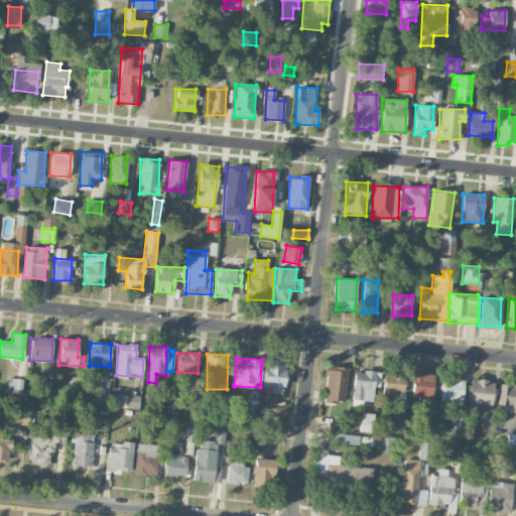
[(284,393),(285,361),(264,360),(263,386),(271,387),(271,393),(284,393)]
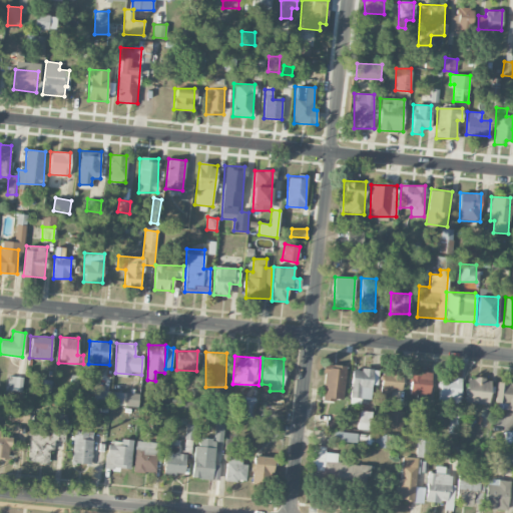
[(322,400),(344,401),(346,365),(324,364),(322,400)]
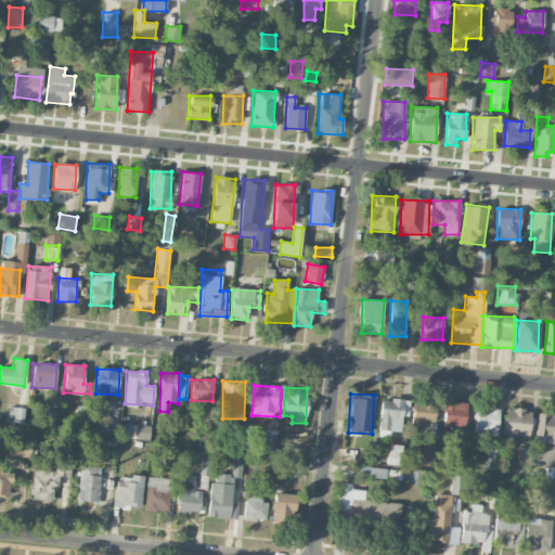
[(381,399),(378,436),(389,437),(389,430),(401,431),(401,416),(408,416),(409,400),(381,399)]
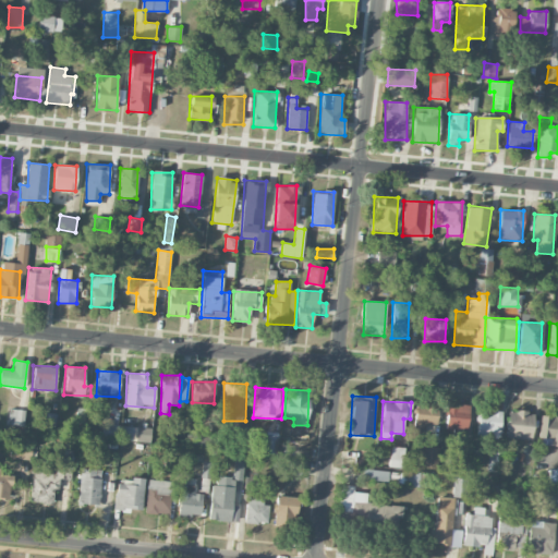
[(445,429),(469,429),(470,405),(446,404),(445,429)]
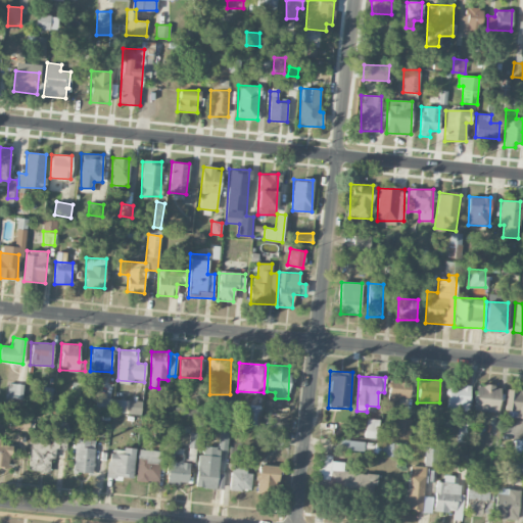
[(388,406),(400,406),(400,397),(410,397),(410,380),(389,380),(388,406)]
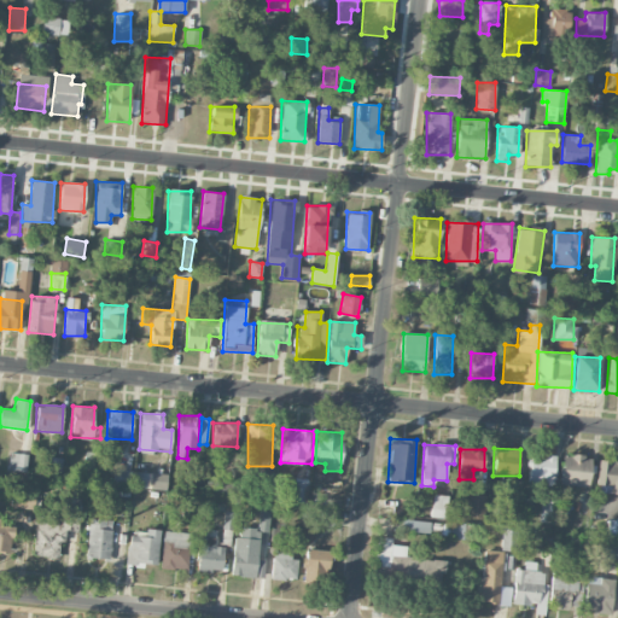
[(83,470),(98,470),(99,453),(83,452),(83,470)]
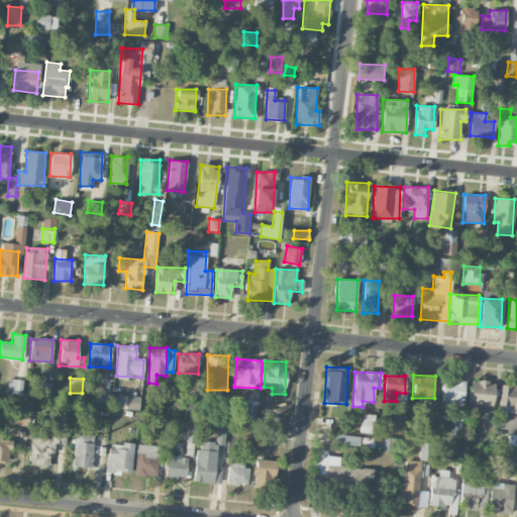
[(22,394),(22,380),(8,379),(8,394),(22,394)]
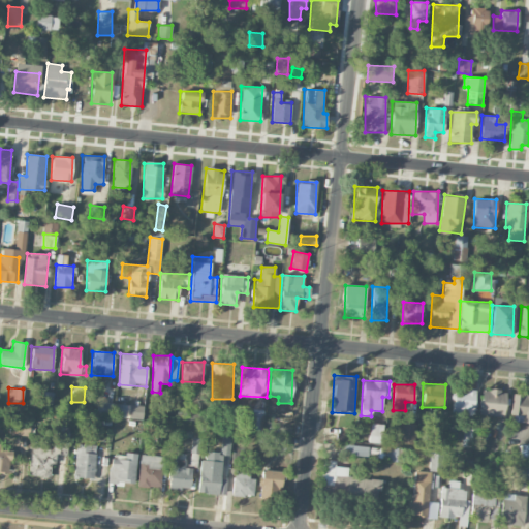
[(452,413),(472,416),(475,391),(455,387),(452,413)]
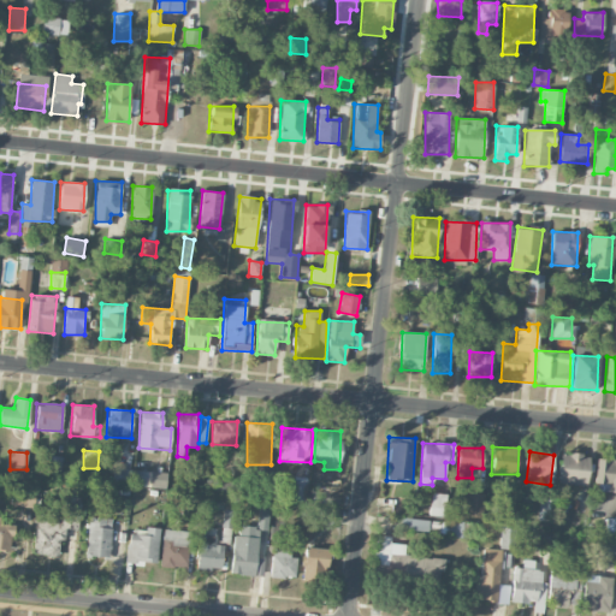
[(590,455),(561,451),(557,481),(586,485),(590,455)]
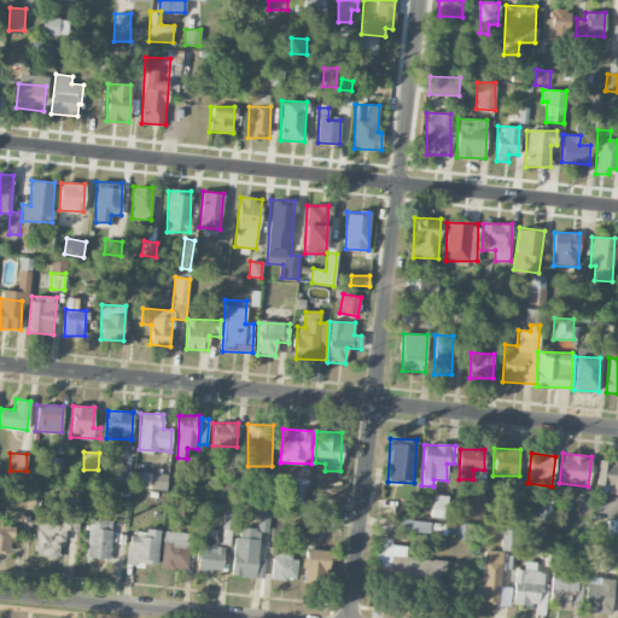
[(62,472),(63,458),(48,458),(48,472),(62,472)]
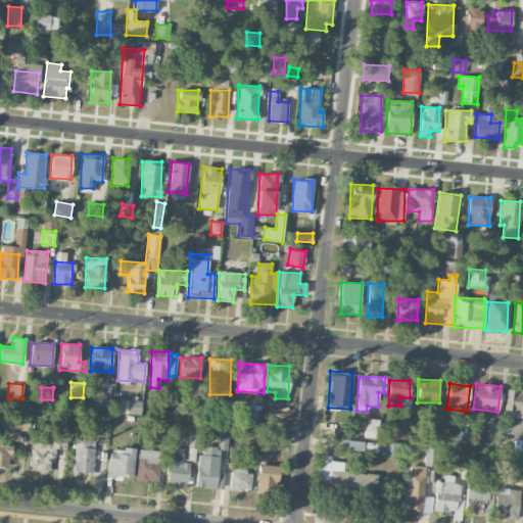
[(505,410),(522,412),(522,390),(507,388),(505,410)]
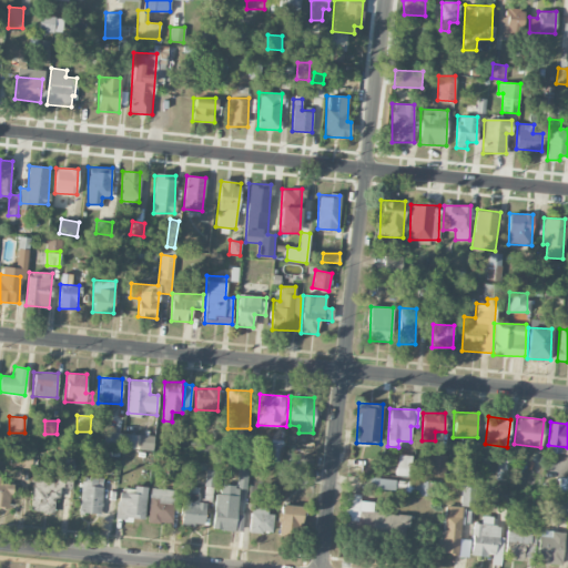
[(120,433),(105,430),(103,444),(118,445),(120,433)]
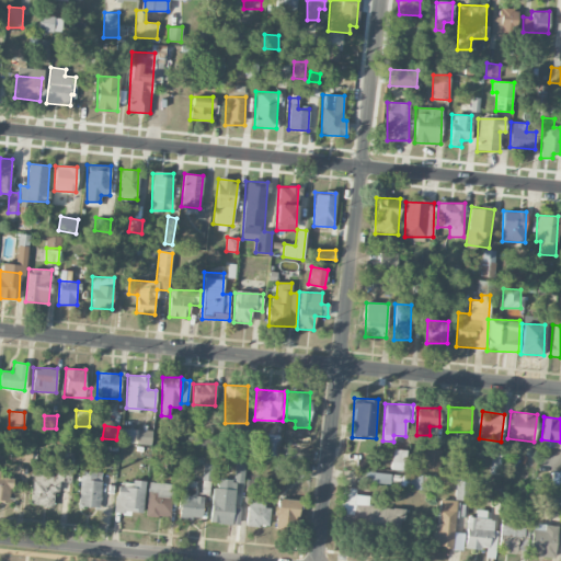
[(123,443),(151,444),(151,430),(123,428),(123,443)]
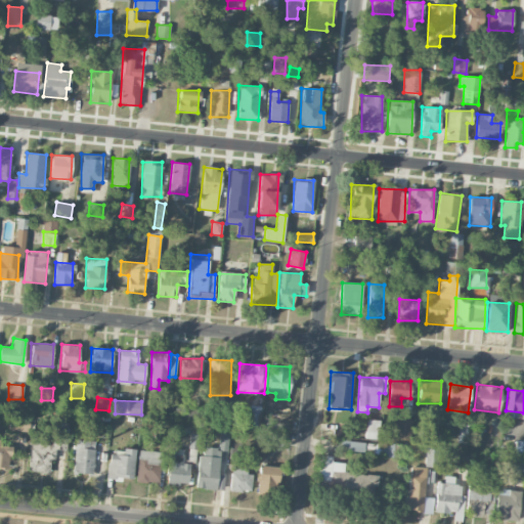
[(268,413),(291,415),(291,402),(268,401),(268,413)]
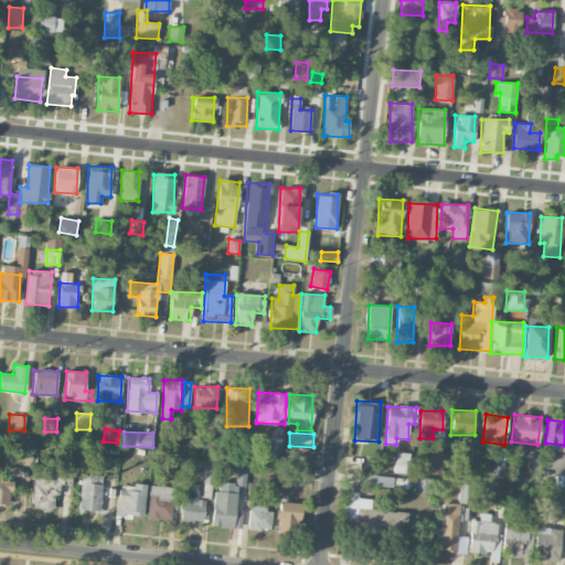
[(30,450),(10,450),(10,465),(30,465),(30,450)]
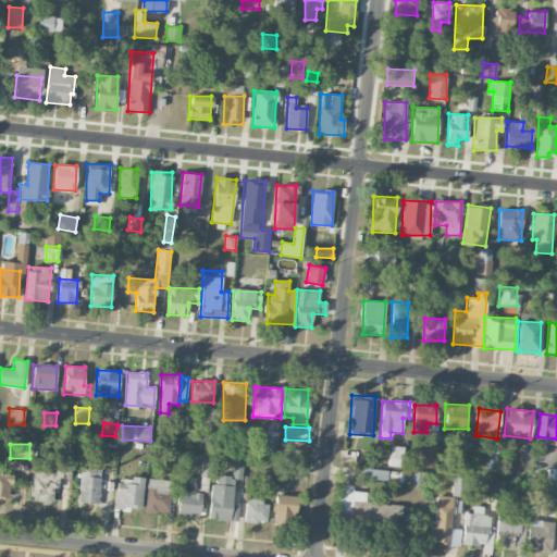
[(403,446),(390,446),(388,466),(401,467),(403,446)]
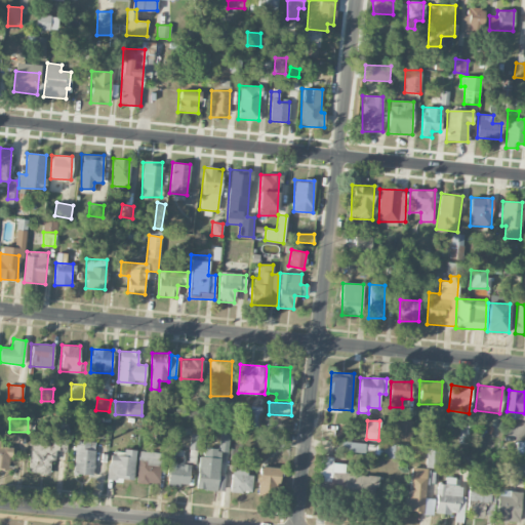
[(396,439),(411,440),(412,420),(396,420),(396,439)]
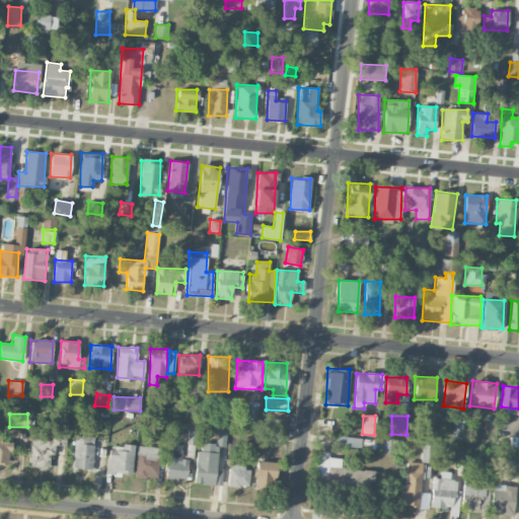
[(29,439),(27,467),(50,468),(52,445),(66,446),(68,418),(53,417),(51,440),(29,439)]
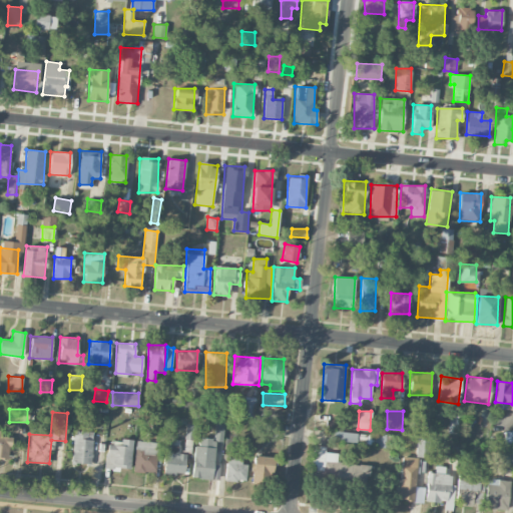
[(72,463),(92,463),(92,431),(73,431),(72,463)]
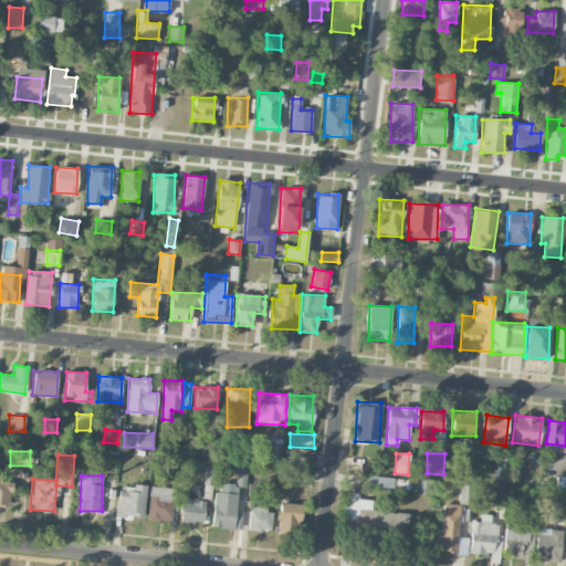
[(565,477),(557,477),(556,491),(565,491),(565,477)]
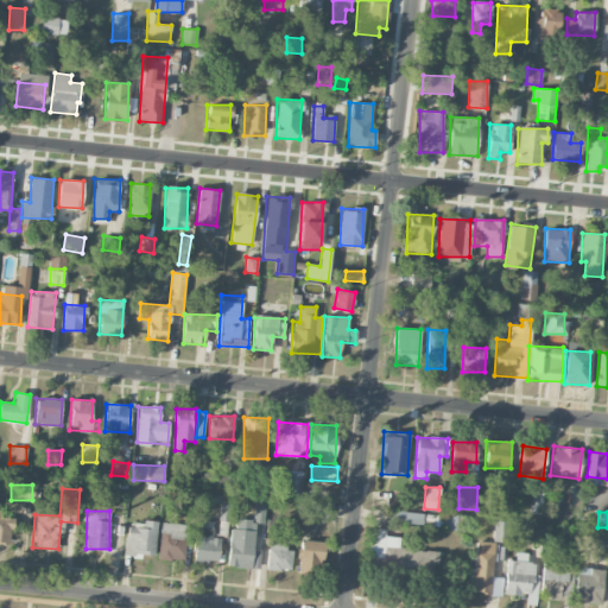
[(394,524),(453,525),(453,514),(394,513),(394,524)]
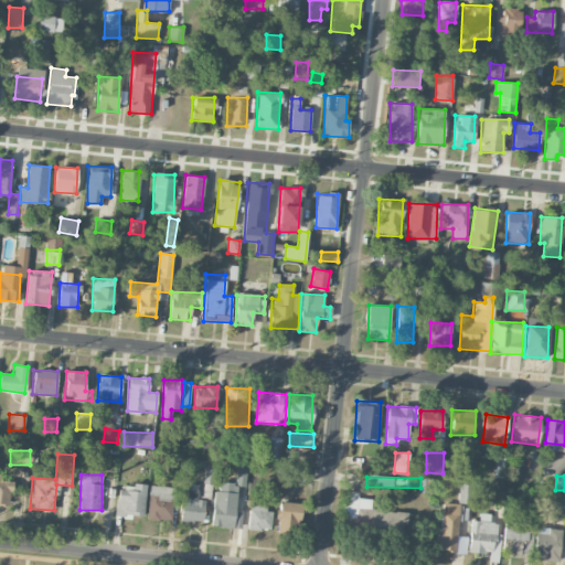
[(11,481),(0,480),(0,503),(10,504),(11,481)]
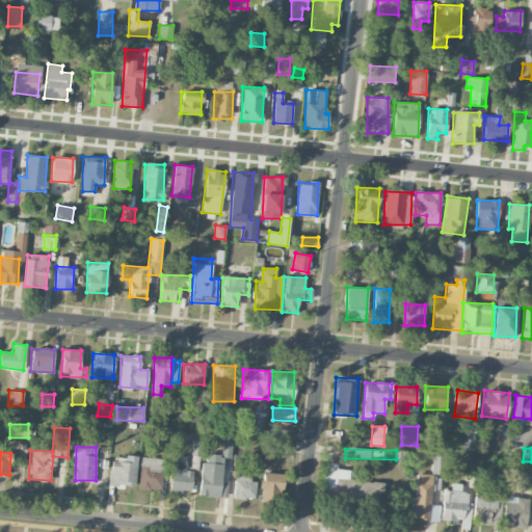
[(187,456),(171,455),(170,491),(192,491),(192,471),(186,470),(187,456)]
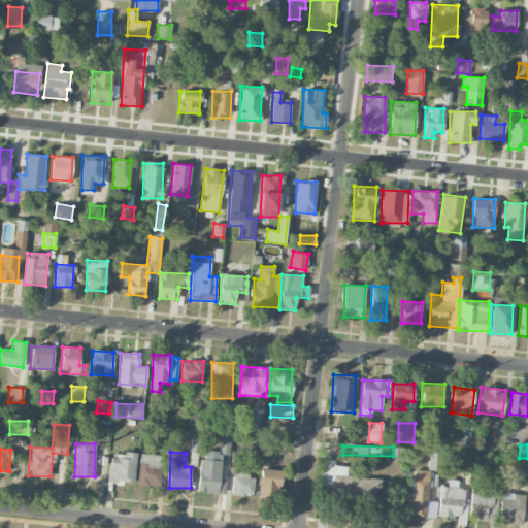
[(134,483),(136,455),(110,453),(108,481),(134,483)]
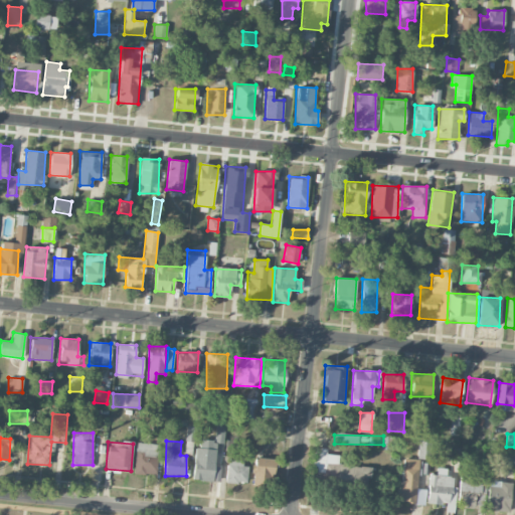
[(401,459),(399,502),(415,503),(417,473),(427,473),(430,442),(418,442),(417,460),(401,459)]
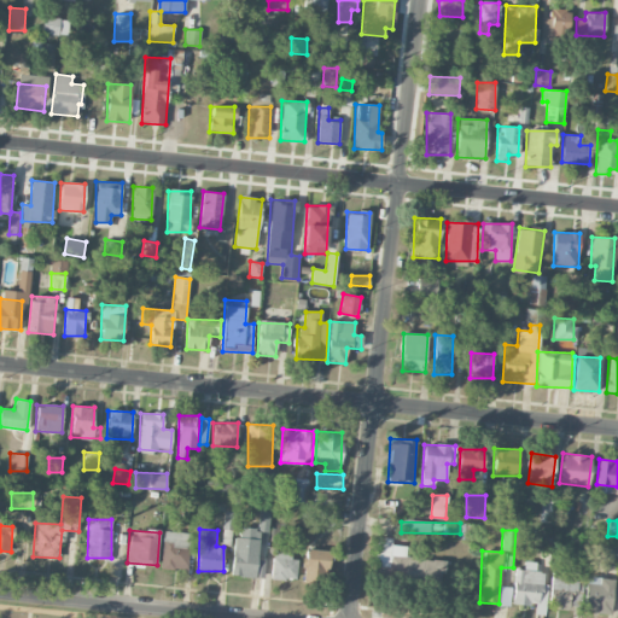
[(187,570),(188,532),(163,531),(162,569),(187,570)]
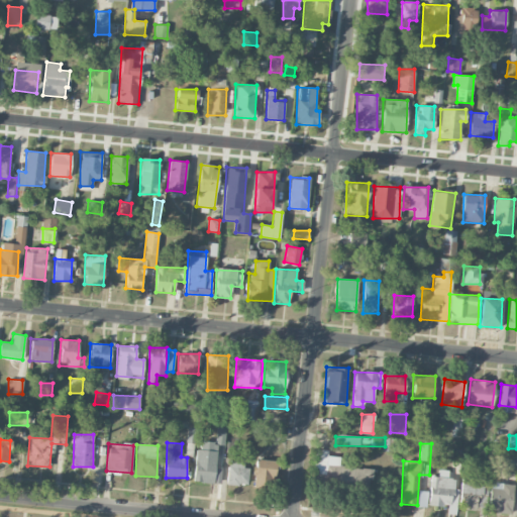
[(372,469),(339,468),(339,456),(327,456),(328,449),(316,449),(315,484),(372,485),(372,469)]
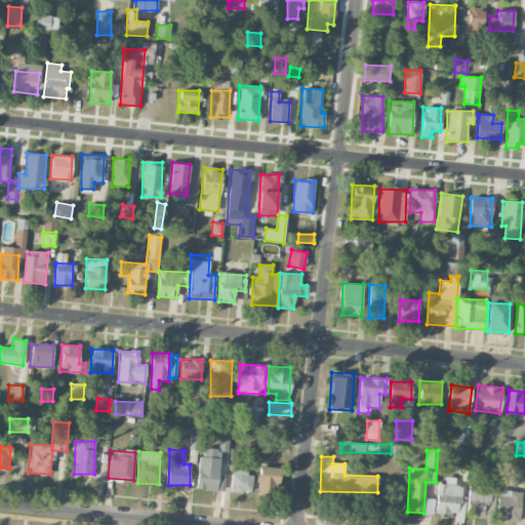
[(247,475),(247,468),(233,466),(231,491),(251,492),(253,476),(247,475)]
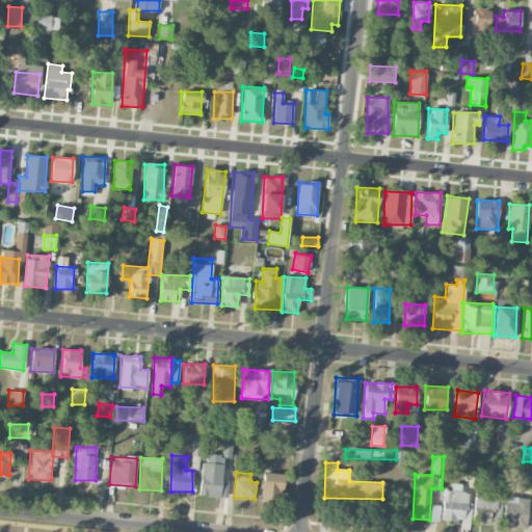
[(262,501),(270,501),(270,494),(283,495),(283,473),(263,473),(262,501)]
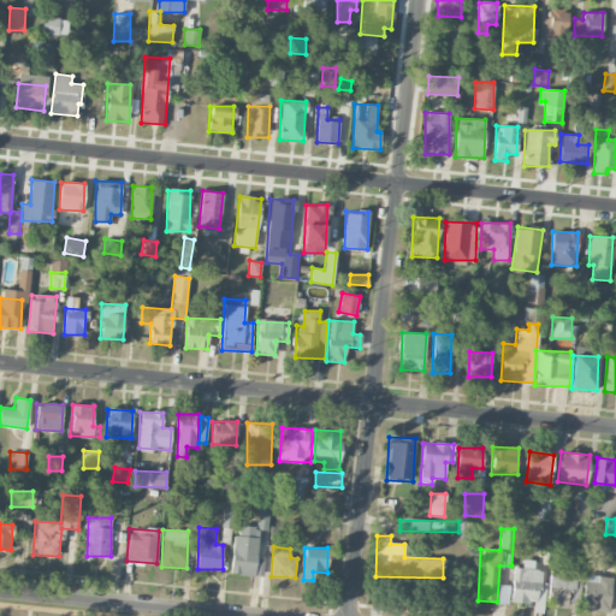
[(509,602),(543,605),(545,581),(540,581),(542,570),(532,569),(533,561),(514,558),(509,602)]
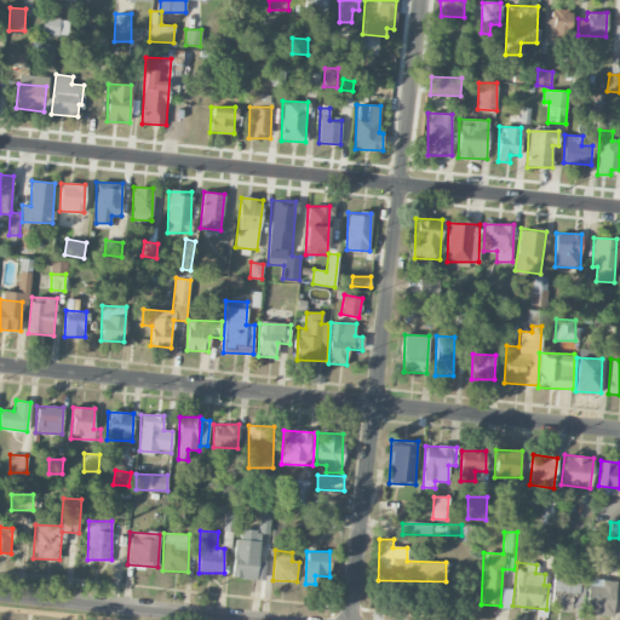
[(585,574),(552,573),(551,609),(584,612),(585,574)]
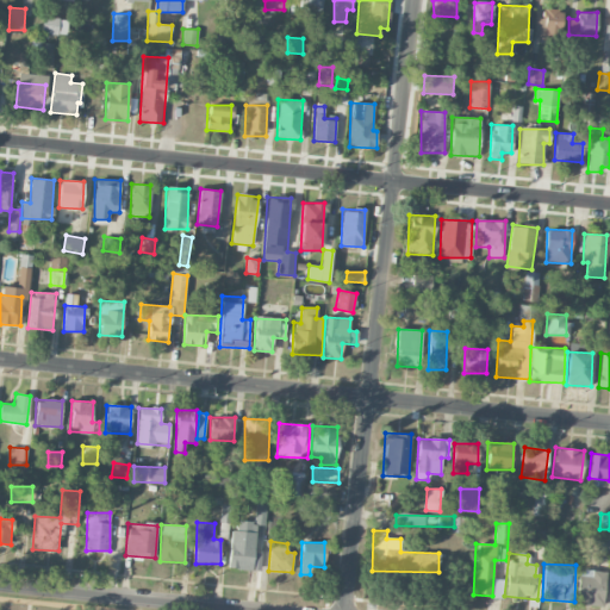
[(604,607),(605,571),(578,571),(577,605),(604,607)]
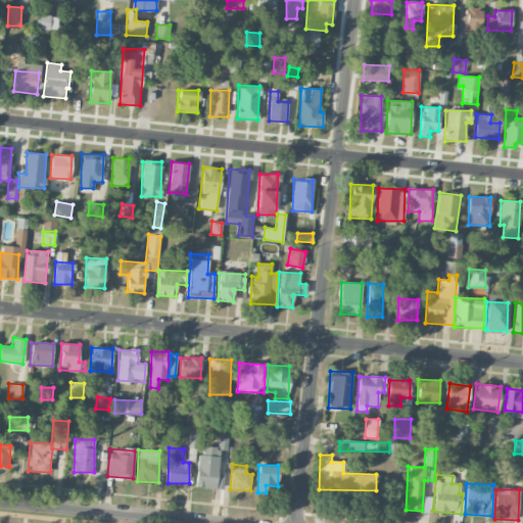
[(431,496),(423,496),(423,512),(431,513),(431,496)]
